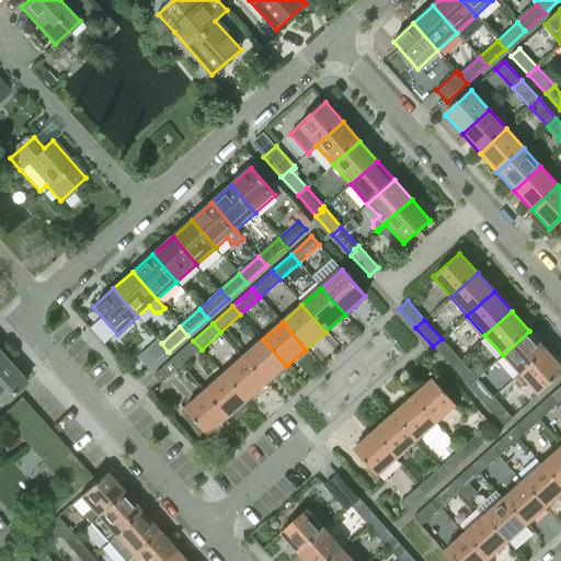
[(529,331),(503,355),(519,375),(547,351),(529,331)]
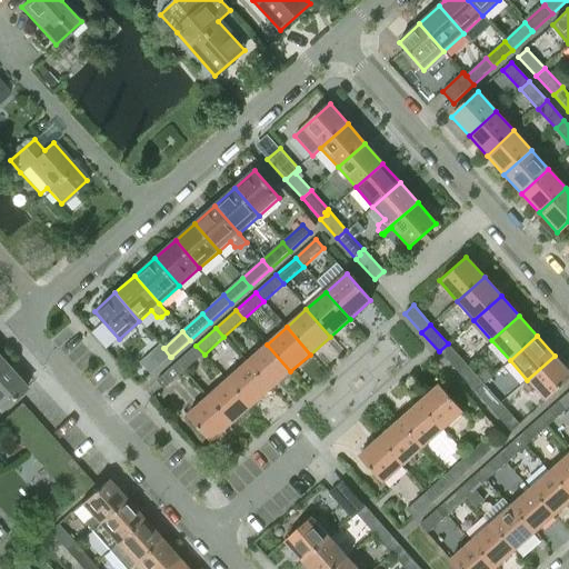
[(439,351),(457,371),(466,363),(448,343),(439,351)]
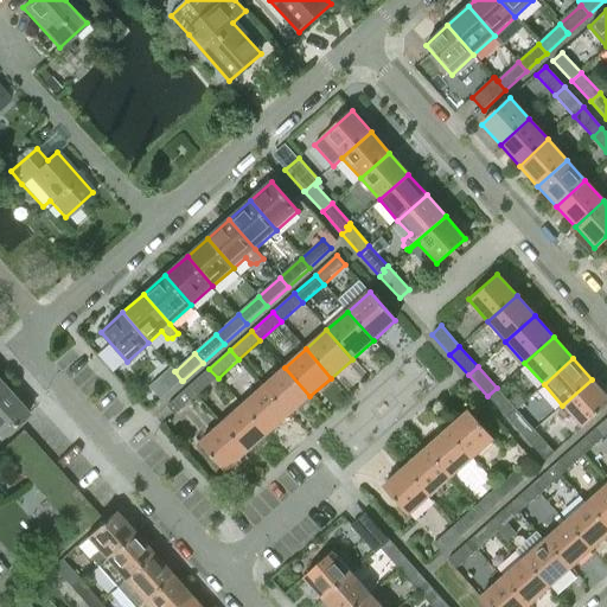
[(149,387),(161,400),(183,381),(181,381),(174,371),(176,371),(172,368),(149,387)]
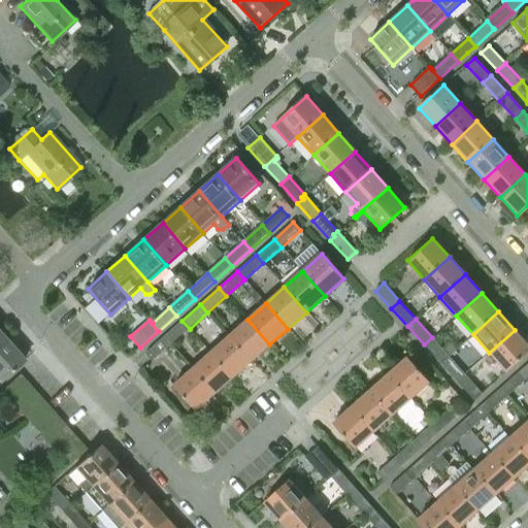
[(229,336),(252,361),(269,344),(248,320),(229,336)]
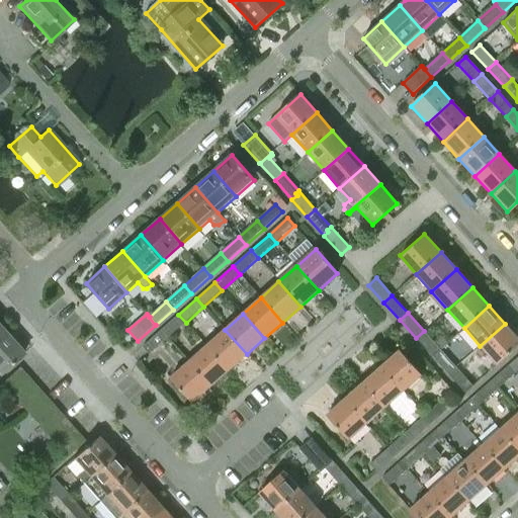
[(178,315),(161,331),(168,339),(186,323),(178,315)]
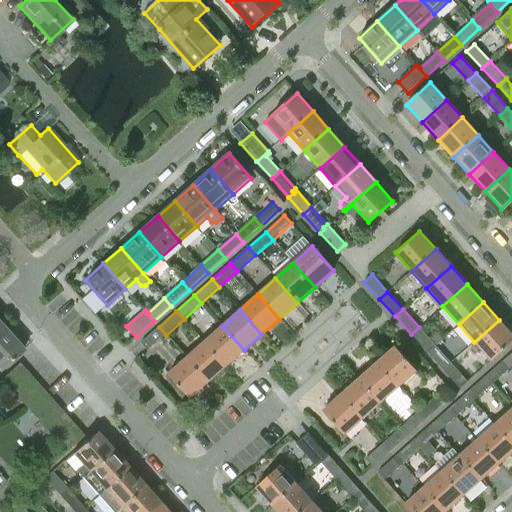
[(511,334),(499,320),(474,342),(491,360),(511,340),(511,334)]
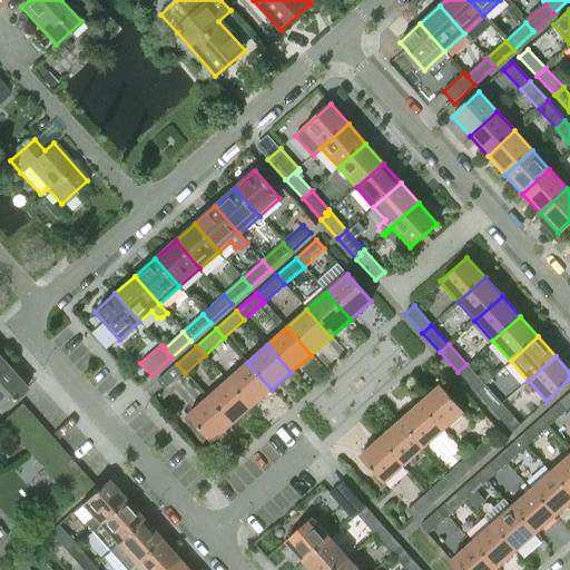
[(227,381),(252,408),(272,390),(247,363),(227,381)]
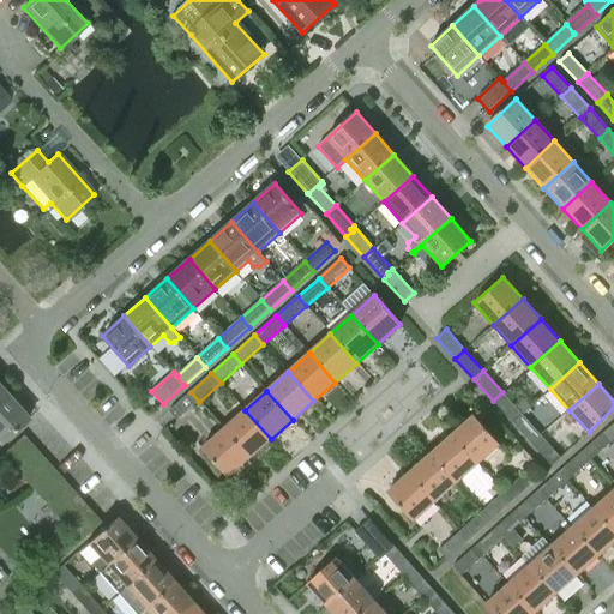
[(191,392),(168,411),(178,421),(199,402),(191,392)]
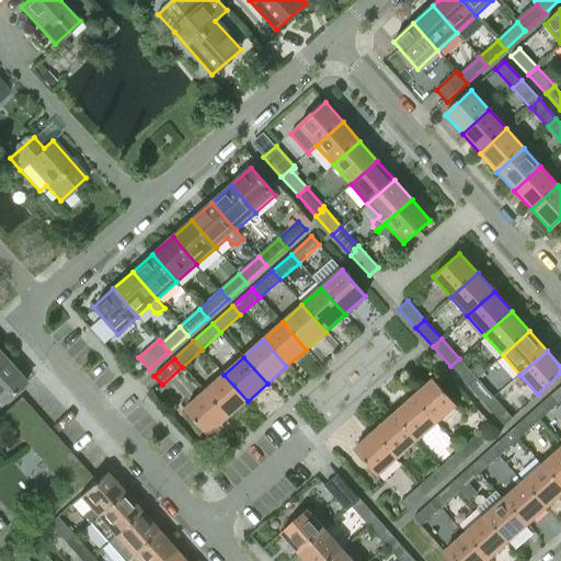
[(450,366),(468,386),(477,378),(459,358),(450,366)]
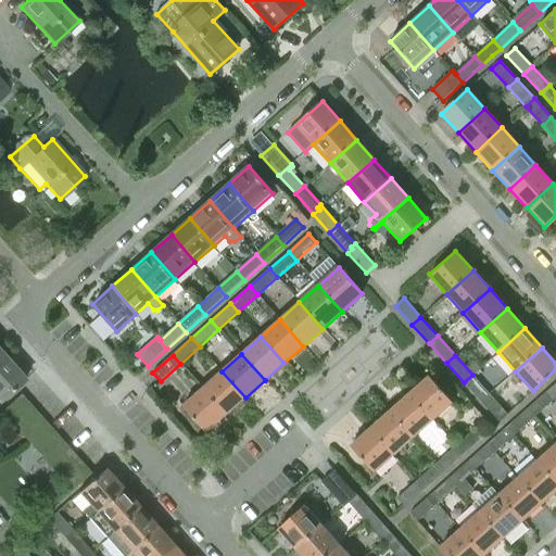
[(7,358),(0,363),(0,401),(25,379),(7,358)]
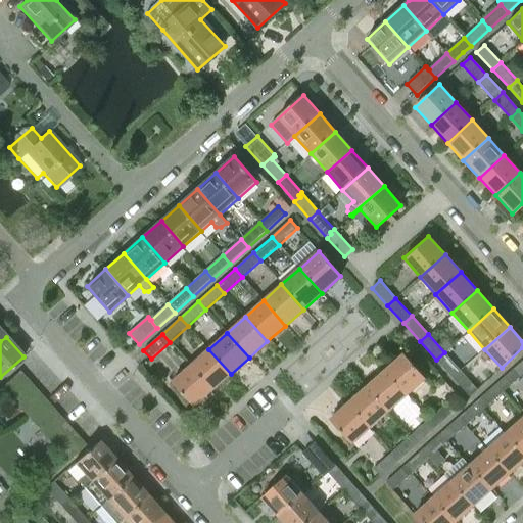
[(191,366),(212,390),(231,374),(208,349),(191,366)]
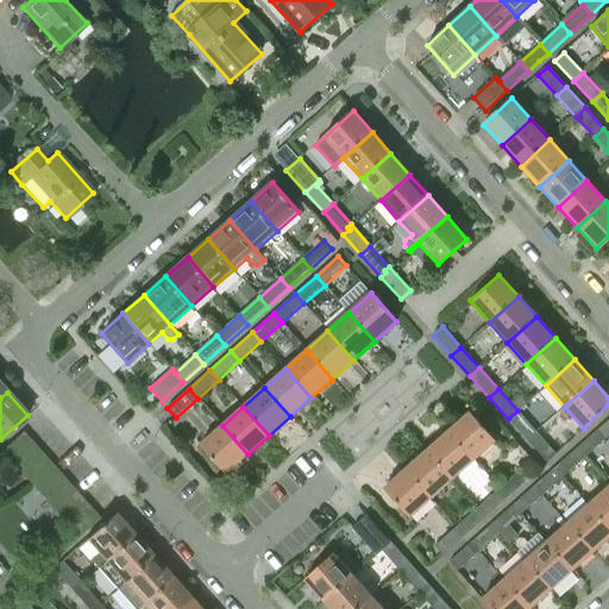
[(508,419),(528,441),(532,438),(529,435),(535,431),(529,424),(518,410),(508,419)]
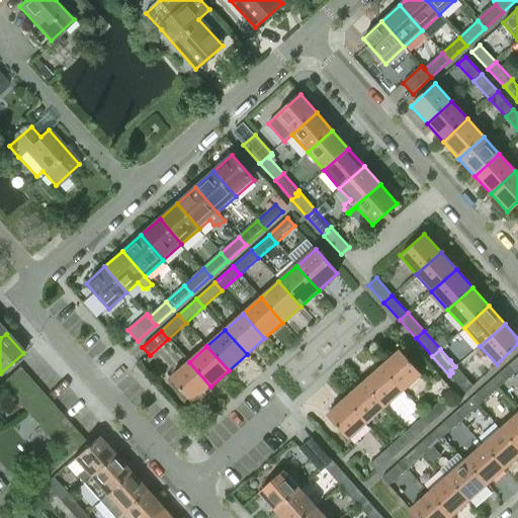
[(380,367),(403,393),(421,376),(399,351),(380,367)]
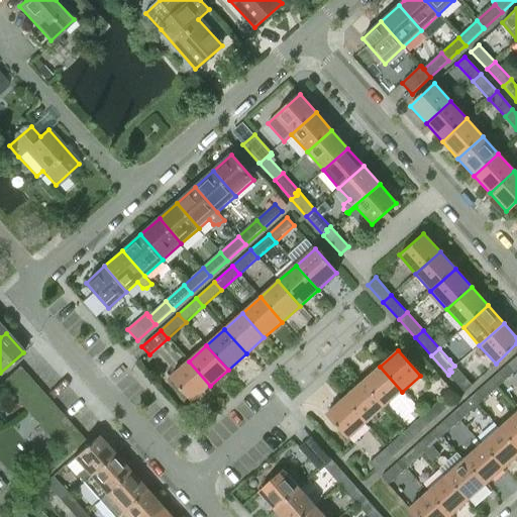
[(516,355),(507,366),(514,373),(516,371),(516,355)]
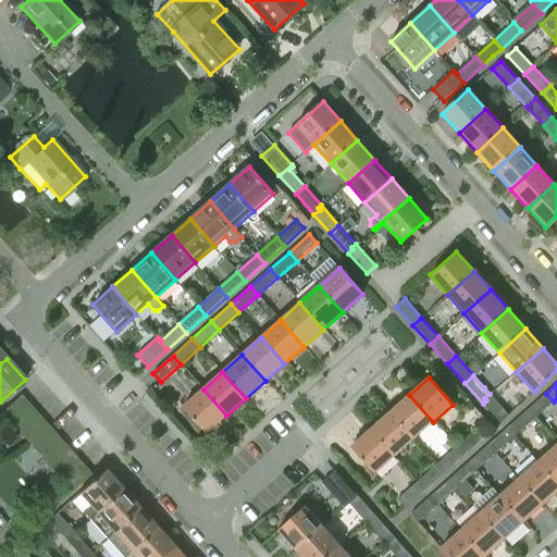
[(207,433),(226,416),(203,390),(183,407),(207,433)]
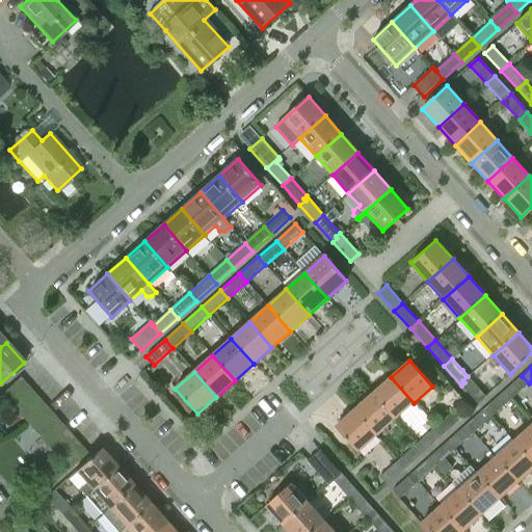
[(478,404),(486,397),(494,392),(484,381),(478,388),(476,386),(469,377),(468,376),(462,380),(464,382),(461,386),(478,404)]
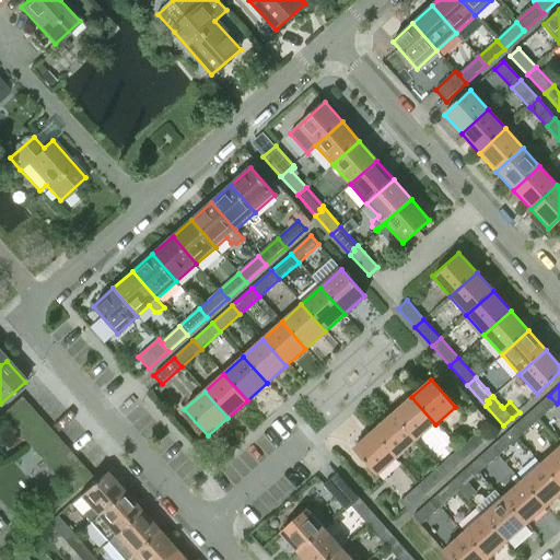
[(549,396),(529,413),(538,421),(557,404),(549,396)]
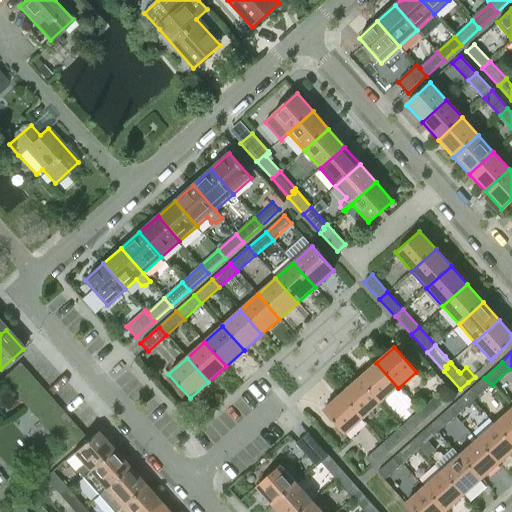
[(19,363),(2,379),(10,388),(27,372),(19,363)]
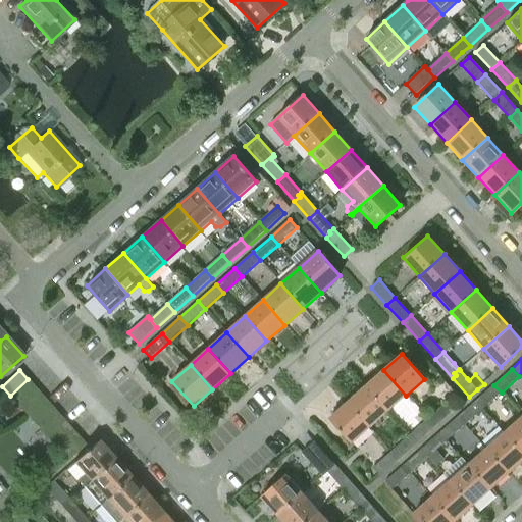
[(365,386),(387,412),(406,396),(383,370),(365,386)]
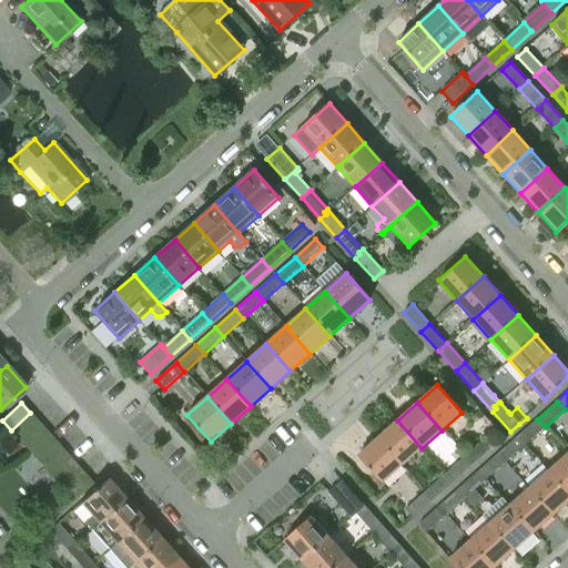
[(30,413),(11,430),(20,442),(40,424),(30,413)]
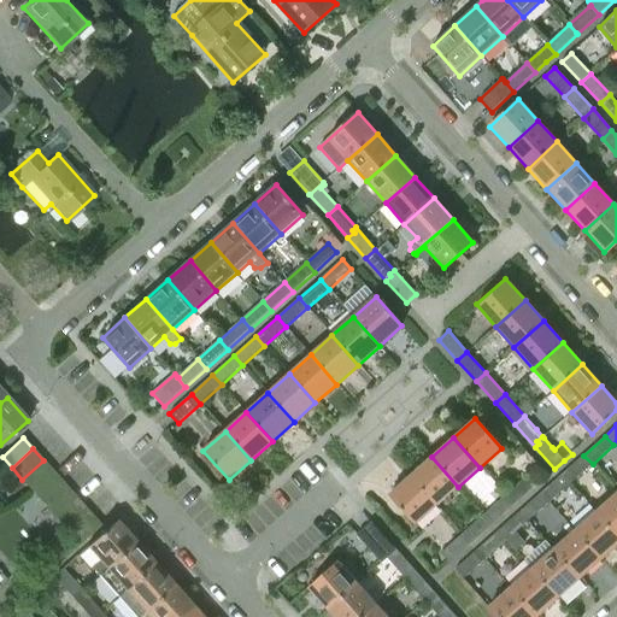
[(583,456),(563,474),(571,483),(593,464),(583,456)]
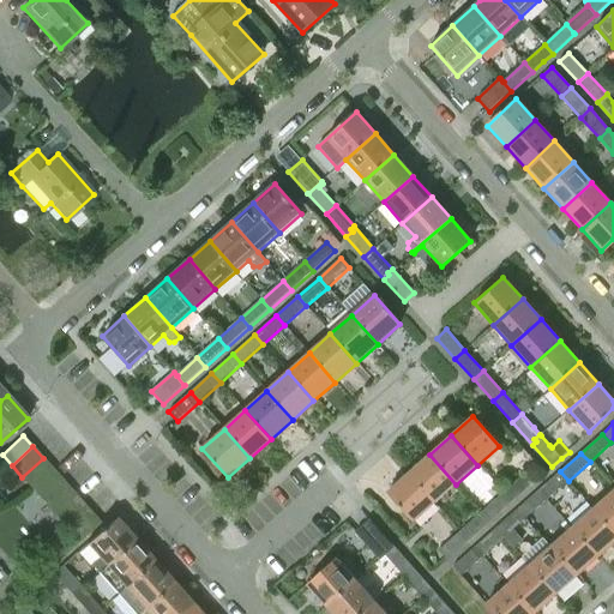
[(409,474),(435,503),(456,485),(429,455),(409,474)]
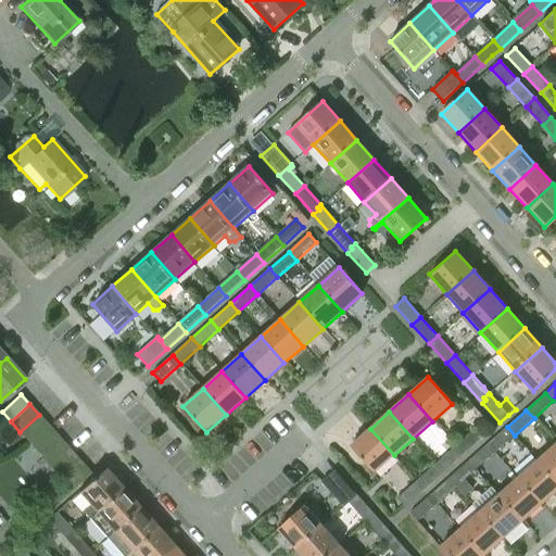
[(39,415),(20,432),(27,441),(47,424),(39,415)]
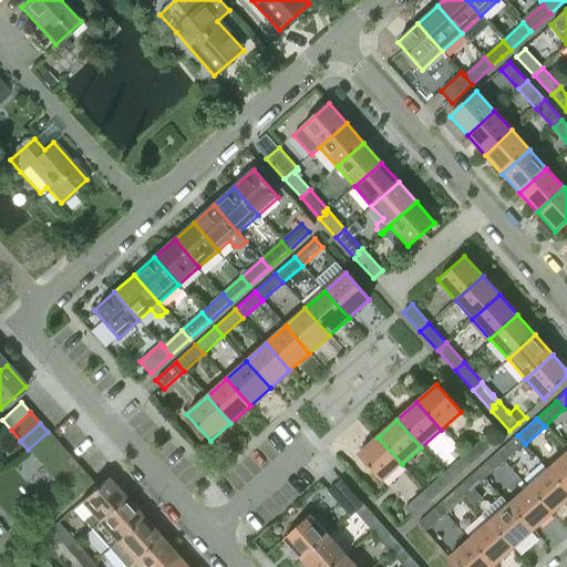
[(48,432),(28,450),(37,460),(57,442),(48,432)]
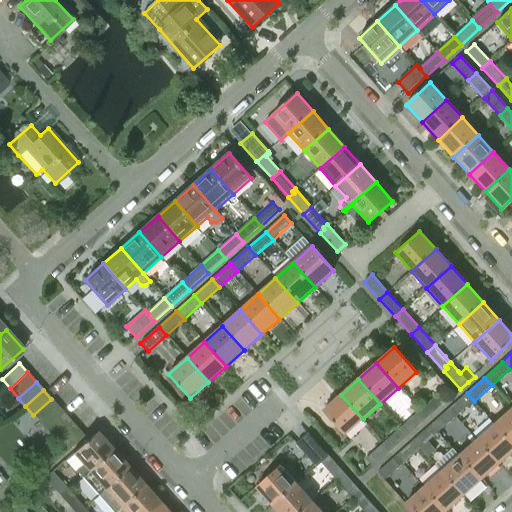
[(467,393),(449,409),(456,417),(474,401),(467,393)]
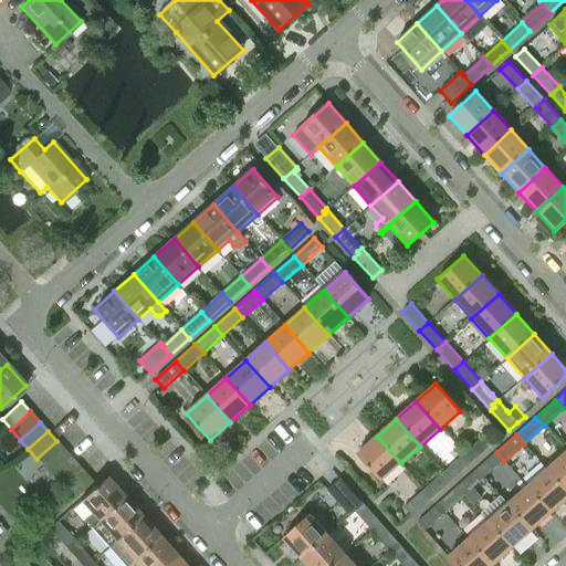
[(380,482),(401,463),(377,437),(356,454),(380,482)]
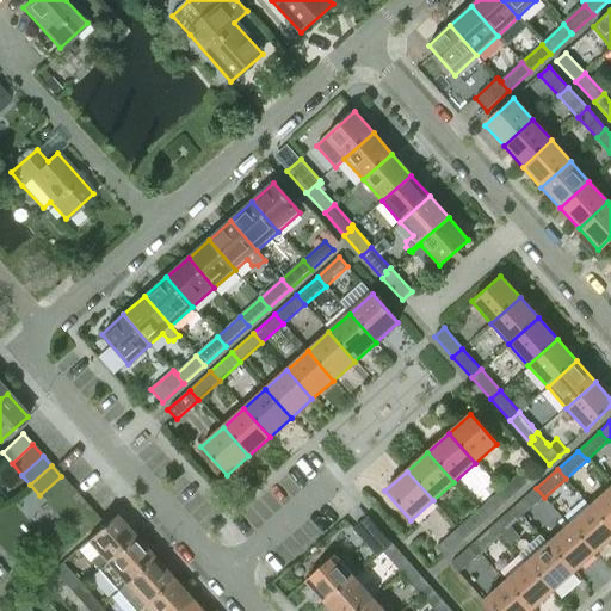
[(523,471),(500,492),(508,501),(531,481),(523,471)]
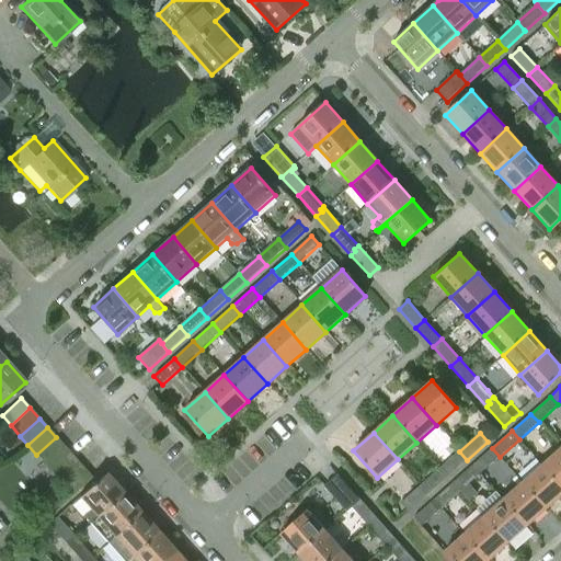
[(56,437),(36,455),(45,465),(65,447),(56,437)]
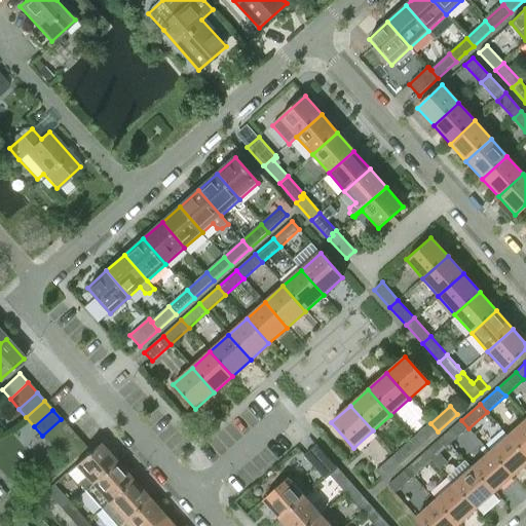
[(61,419),(42,436),(50,445),(69,428),(61,419)]
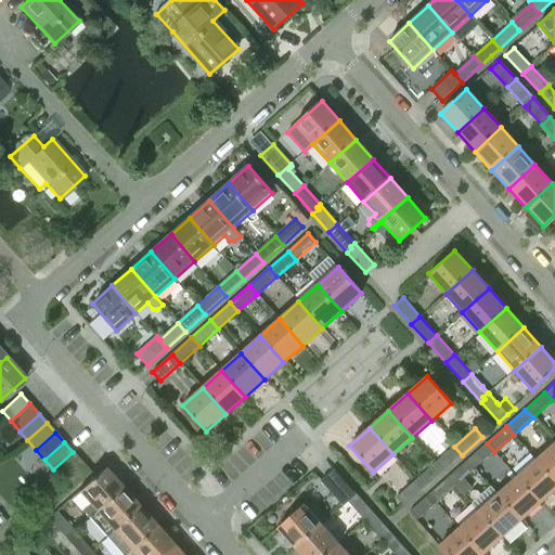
[(554,442),(536,460),(554,481),(554,442)]
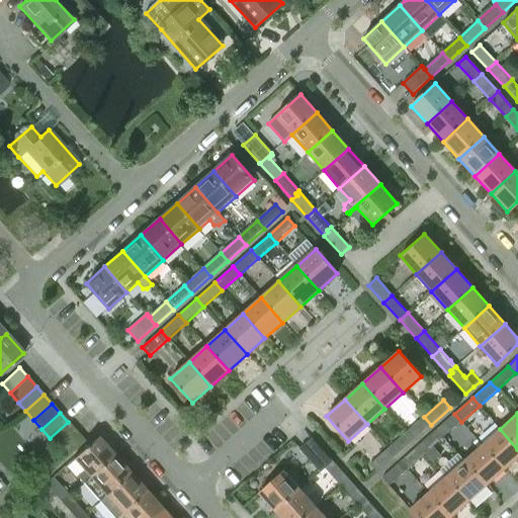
[(454,414),(435,431),(438,434),(440,432),(443,436),(442,437),(443,438),(461,422),(454,414)]
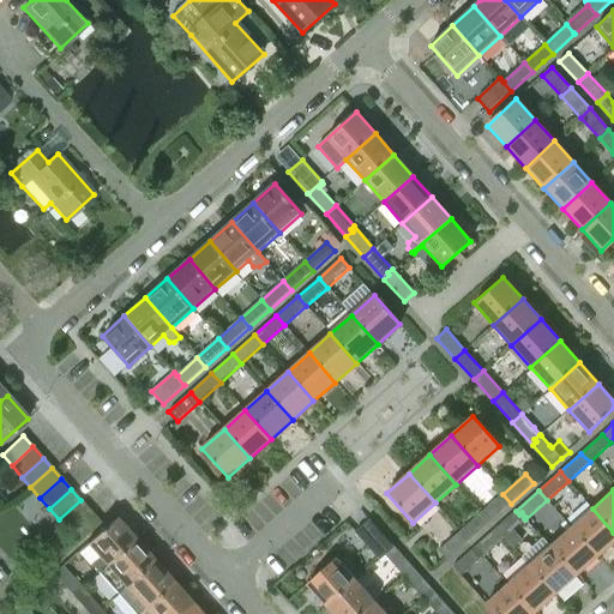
[(503,494),(481,512),(489,523),(511,504),(503,494)]
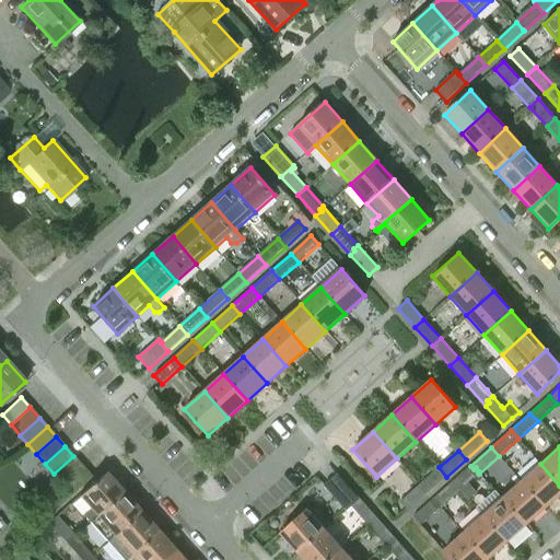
[(73,456),(54,474),(62,483),(82,466),(73,456)]
